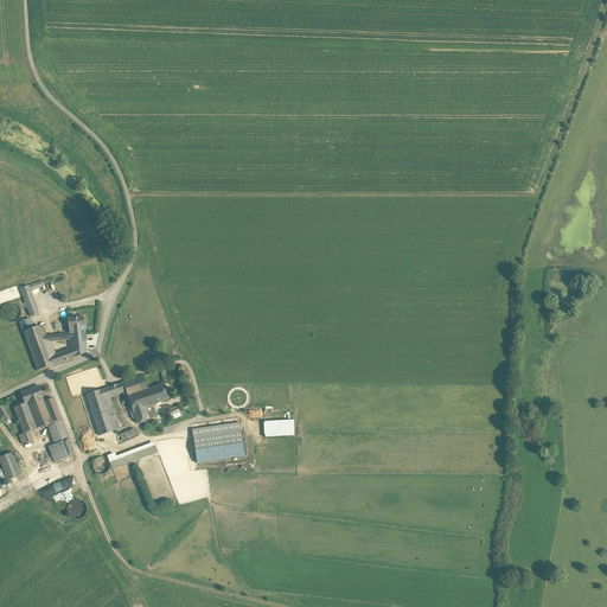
[(43,281),(29,286),(30,292),(45,286),(43,281)]
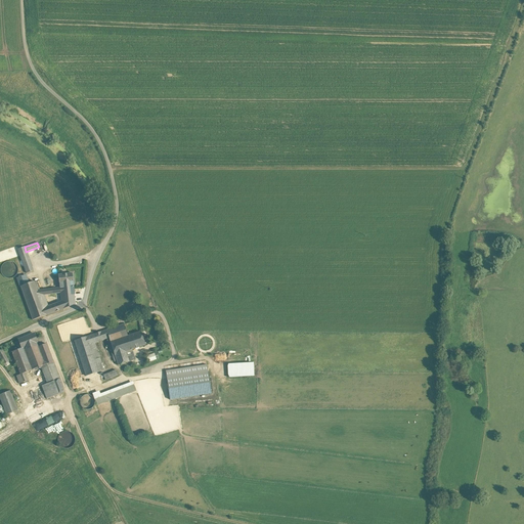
[(32,267),(26,252),(25,247),(17,249),(25,269),(32,267)]
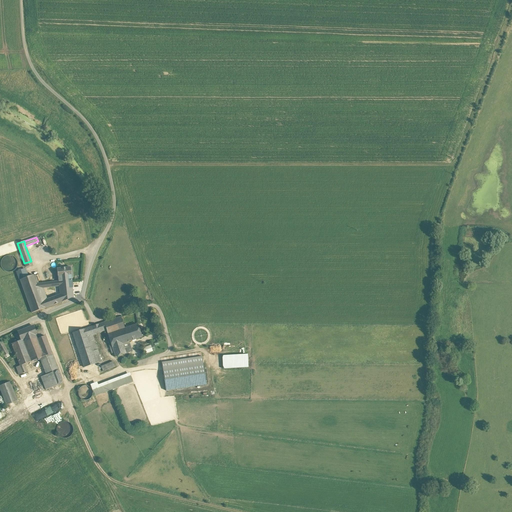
[(17,267),(17,264),(17,260),(15,258),(12,256),(9,255),(6,256),(3,258),(1,261),(1,264),(1,267),(3,270),(6,272),(9,272),(12,271),(15,270),(17,267)]
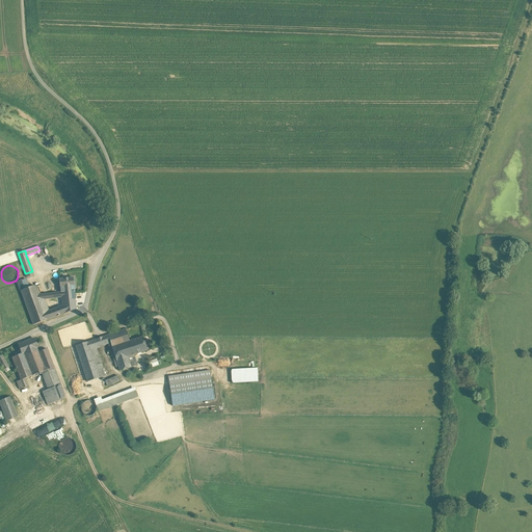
[(73,277),(59,278),(60,288),(61,292),(74,291),(74,287),(74,281),(75,281),(75,278),(73,278),(73,277)]
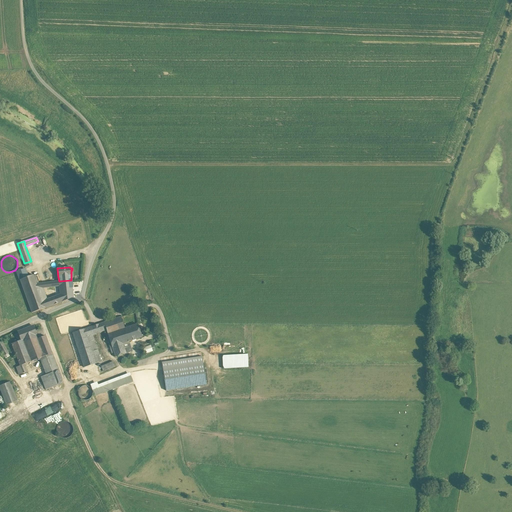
[(39,283),(36,284),(35,279),(33,276),(33,275),(27,277),(20,280),(32,313),(73,297),(71,280),(59,281),(39,283)]
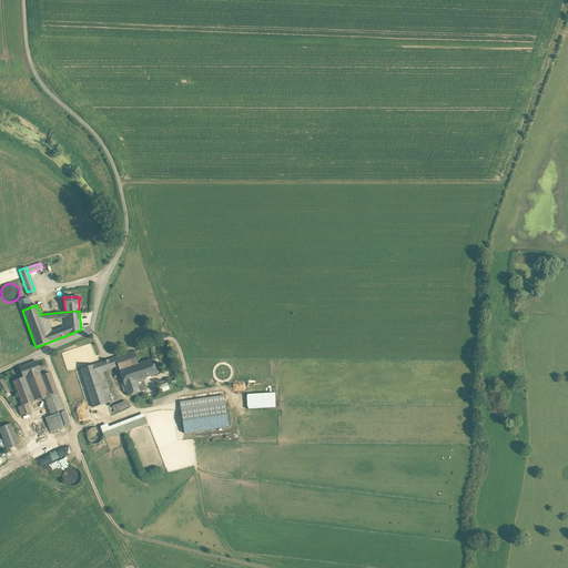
[(134,352),(103,362),(107,369),(111,367),(114,366),(114,364),(117,363),(118,365),(127,392),(128,396),(140,392),(137,382),(142,379),(143,378),(138,363),(134,352)]
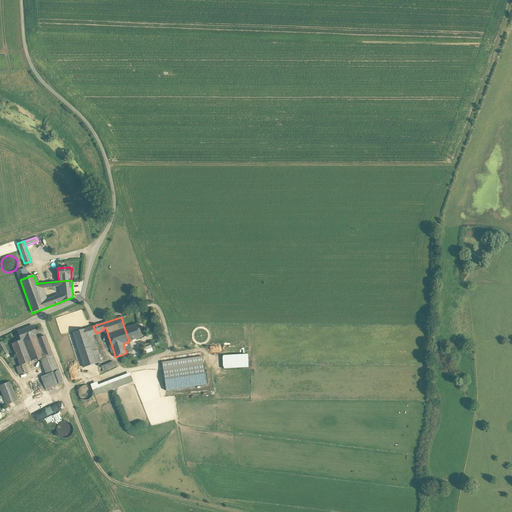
[(137,324),(126,328),(125,327),(124,327),(129,341),(142,337),(137,324)]
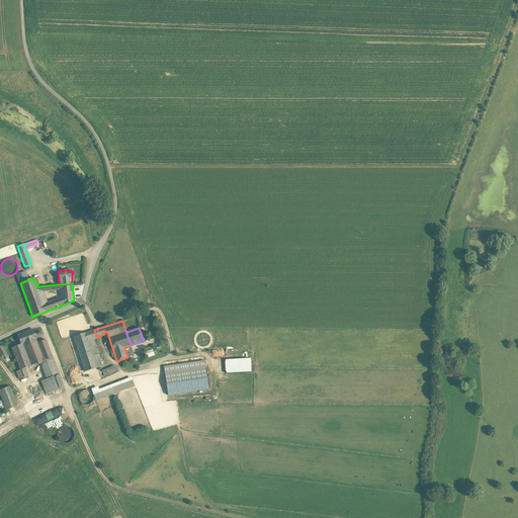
[(33,330),(18,336),(21,344),(21,345),(36,339),(33,330)]
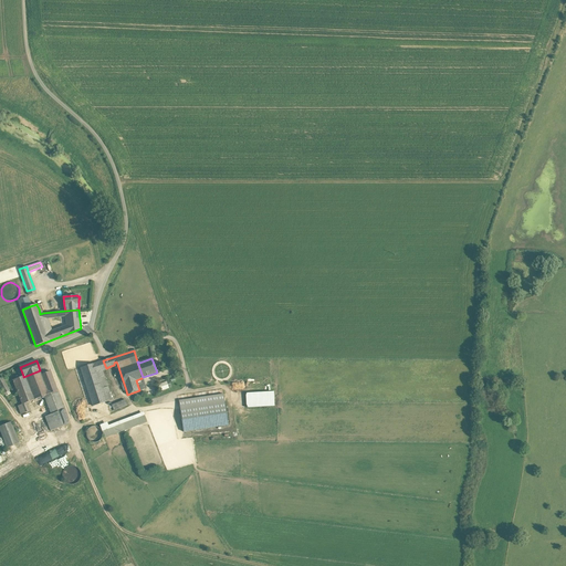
[(100,362),(80,368),(93,406),(94,406),(100,404),(106,401),(104,394),(102,389),(96,371),(102,370),(103,369),(100,362)]
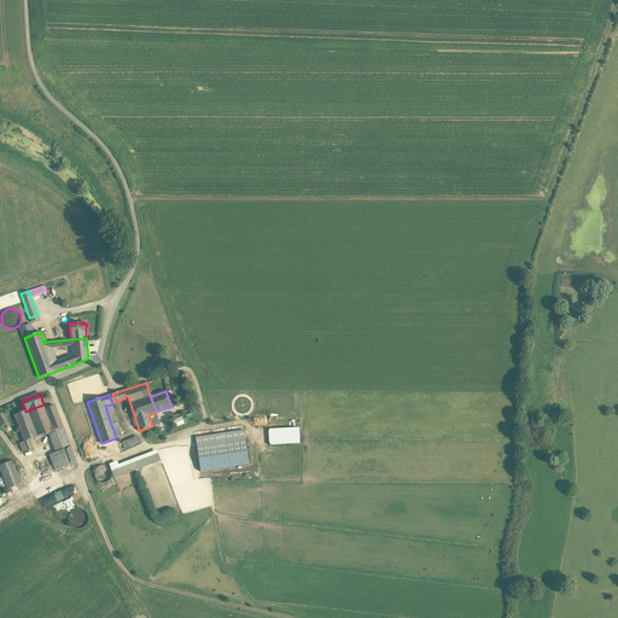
[(138,426),(128,397),(126,398),(135,426),(138,426)]
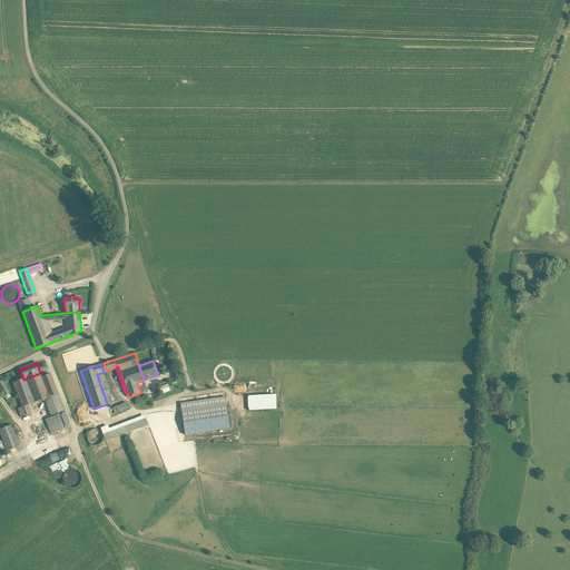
[(40,373),(23,380),(23,379),(12,383),(22,408),(18,409),(21,418),(30,413),(27,405),(45,399),(58,393),(50,374),(41,377),(40,373)]
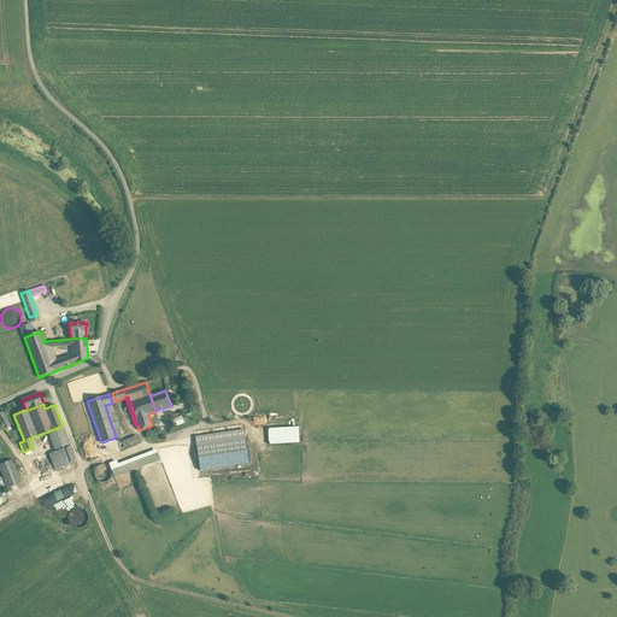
[(117,422),(111,404),(105,405),(111,424),(117,422)]
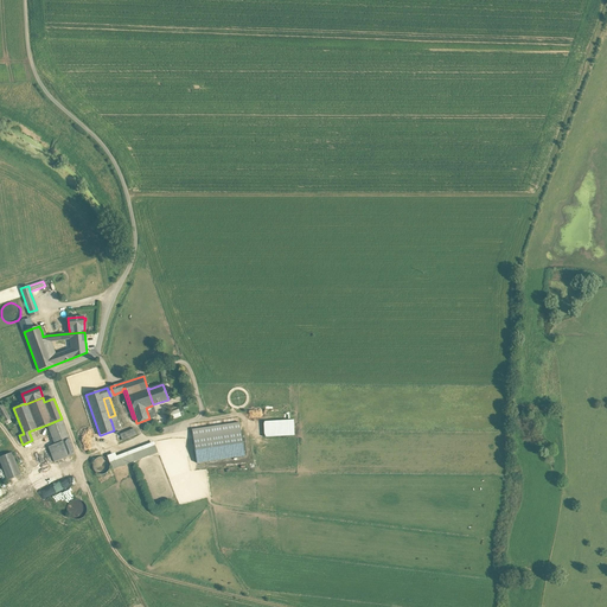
[(10,419),(2,404),(0,406),(0,414),(5,422),(10,419)]
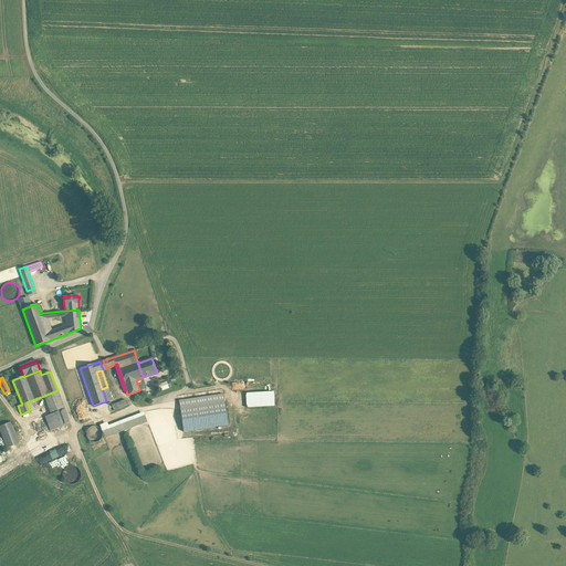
[(142,378),(136,380),(139,390),(146,388),(142,378)]
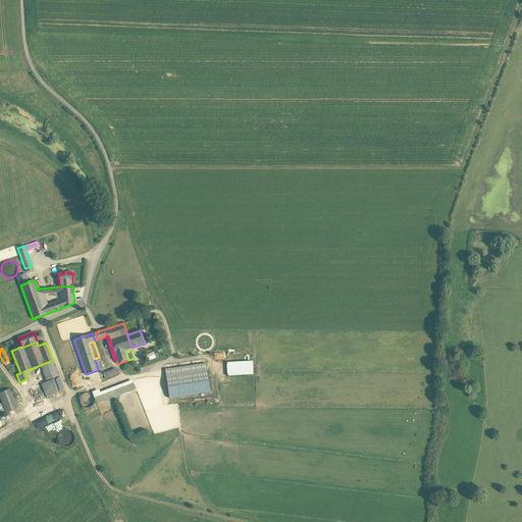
[(154,352),(146,355),(148,361),(155,358),(154,352)]
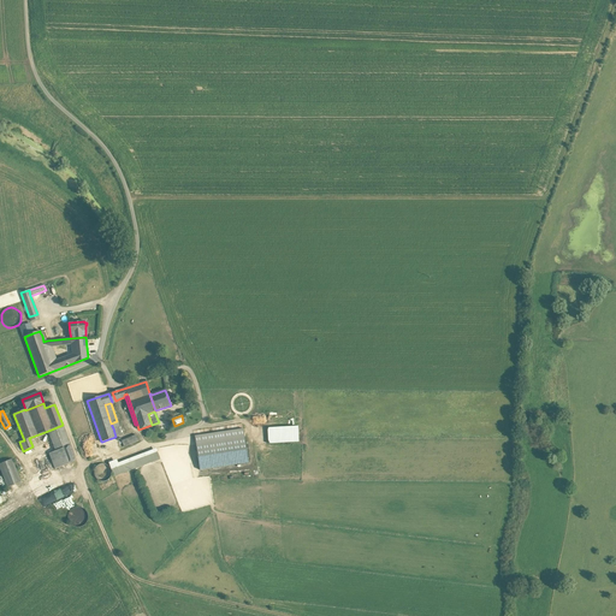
[(63,425),(48,431),(55,451),(70,445),(63,425)]
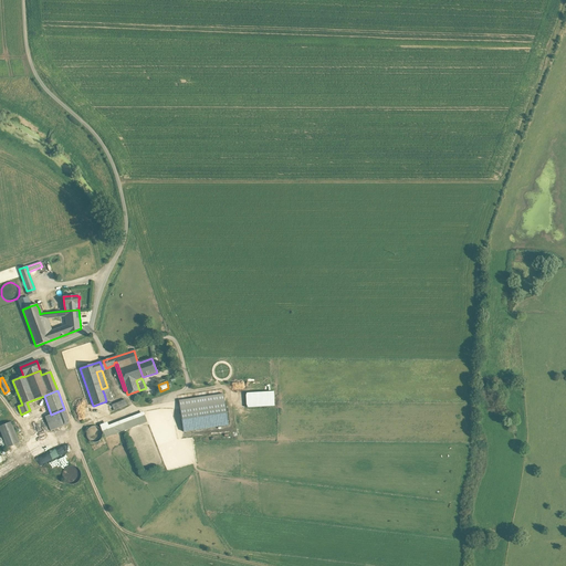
[(275,406),(274,391),(247,392),(247,407),(275,406)]
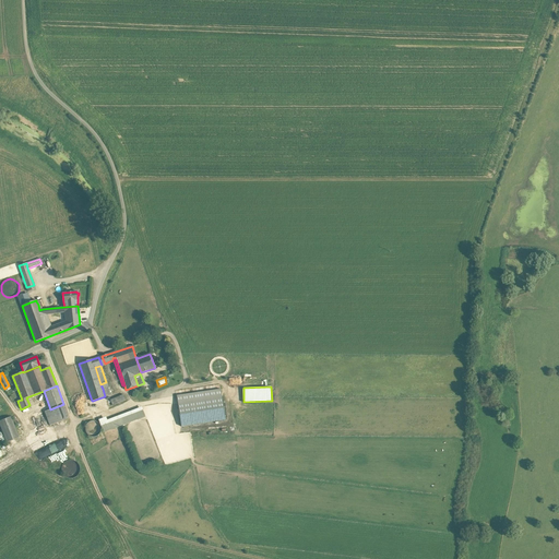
[(226,419),(222,389),(178,395),(181,415),(179,415),(181,426),(226,419)]
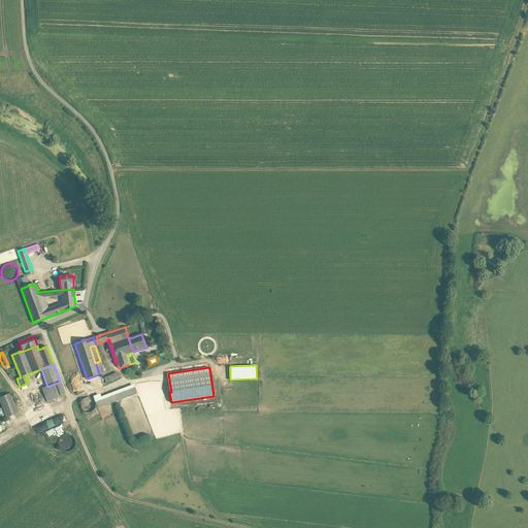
[(93,376),(88,378),(91,389),(101,385),(119,377),(117,372),(104,377),(94,382),(93,376)]
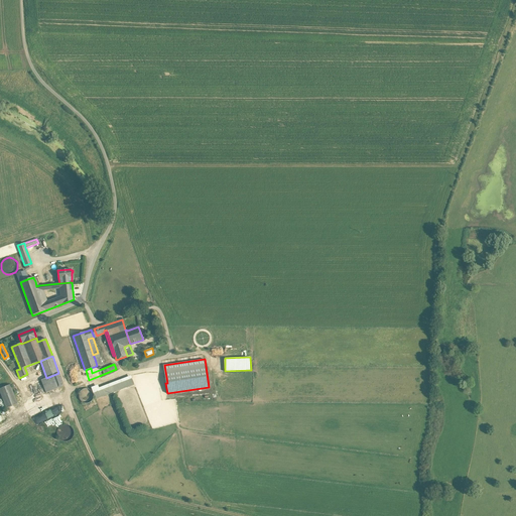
[(46,378),(41,380),(45,393),(63,386),(58,373),(46,378)]
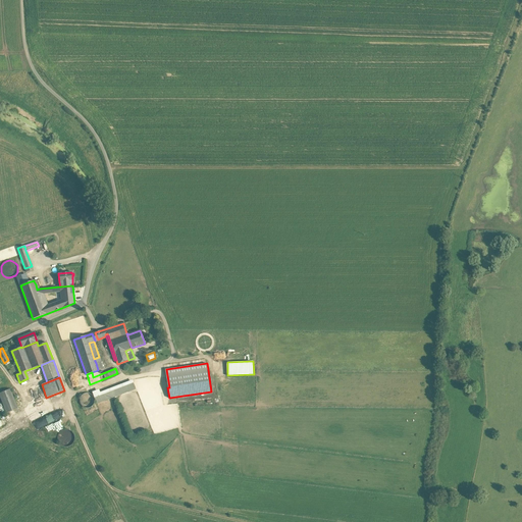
[(132,380),(93,395),(97,404),(135,388),(132,380)]
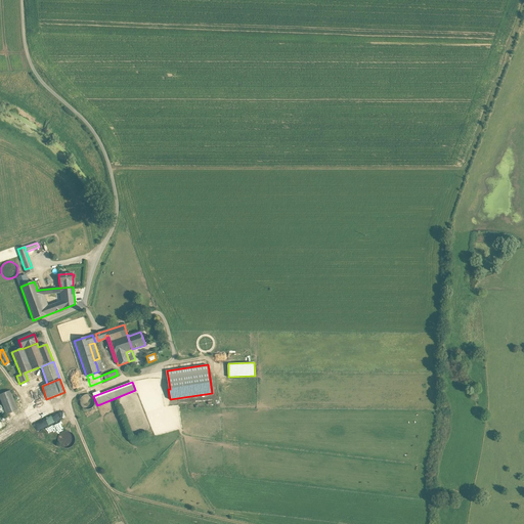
[(10,391),(0,394),(0,398),(6,415),(17,410),(10,391)]
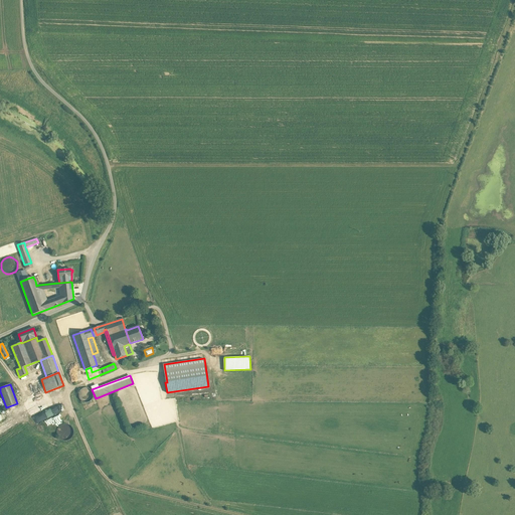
[(93,398),(94,395),(93,392),(91,390),(89,388),(86,388),(82,388),(80,390),(79,392),(78,395),(79,398),(80,400),(83,402),(86,402),(89,401),(92,400),(93,398)]
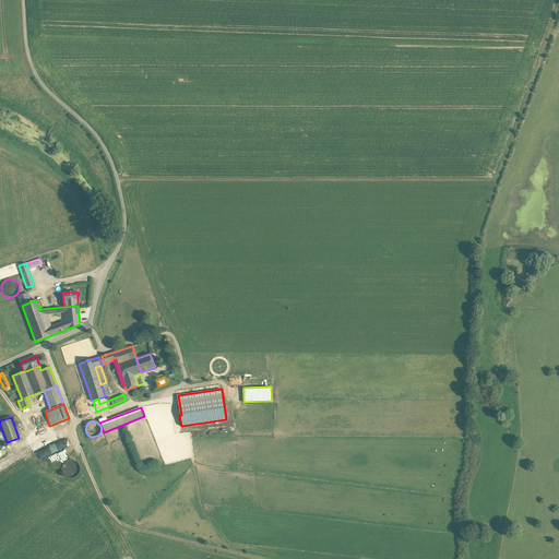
[(33,451),(45,445),(43,439),(31,443),(33,451)]
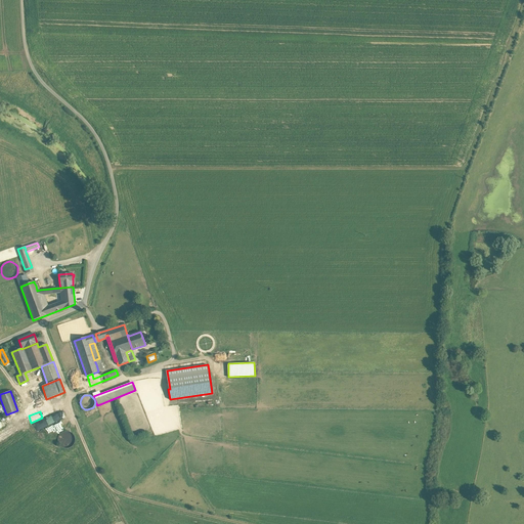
[(75,443),(75,440),(74,436),(73,434),(70,432),(67,431),(62,432),(60,434),(58,437),(57,440),(58,443),(60,446),(63,447),(67,448),(70,447),(73,446),(75,443)]
